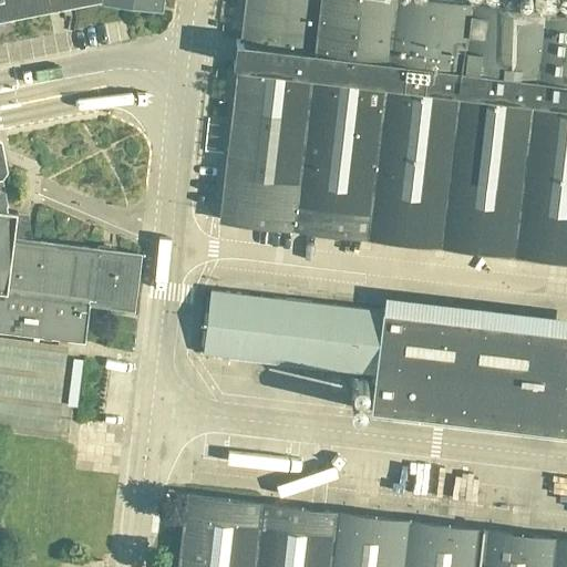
[(0,0),(0,22),(101,2),(101,3),(161,10),(162,0),(0,0)]
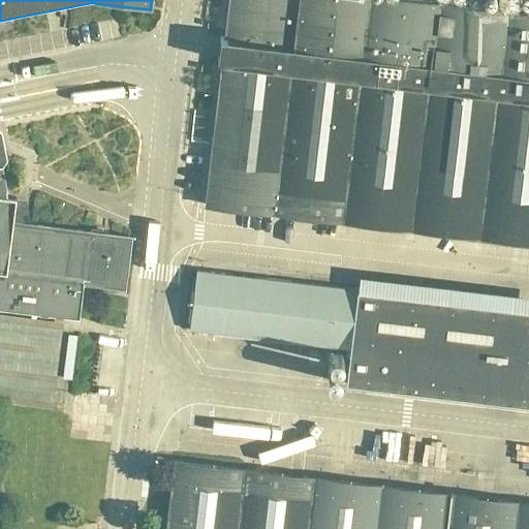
[(221,61),(205,207),(528,244),(528,9),(442,0),(228,0),(224,39),(219,38),(217,59),(216,60),(221,61)]
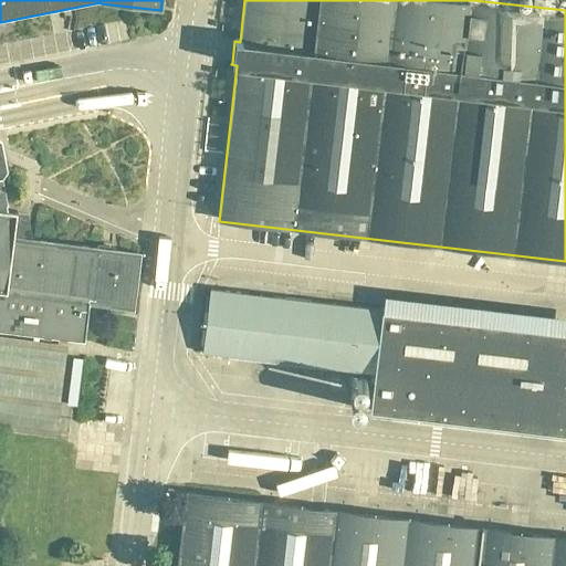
[(138,254),(31,241),(12,239),(14,215),(7,213),(6,207),(7,207),(0,174),(0,332),(84,343),(88,304),(132,310),(138,254)]
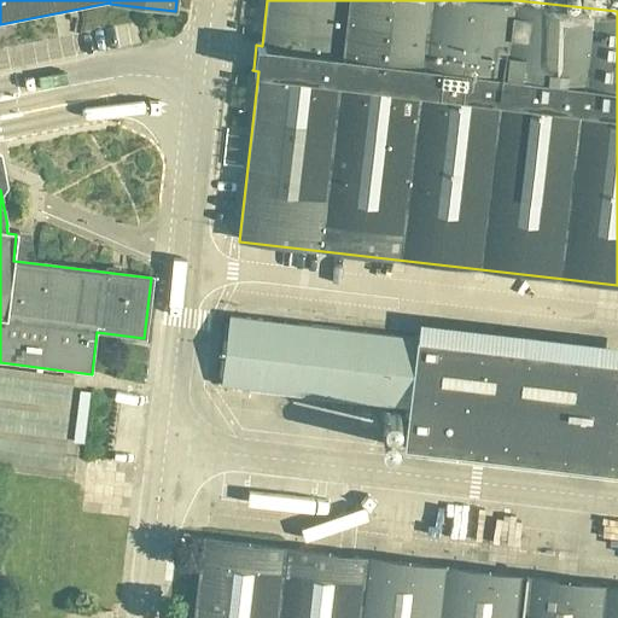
[(231,318),(222,388),(408,409),(403,450),(617,476),(617,363),(417,340),(231,318)]
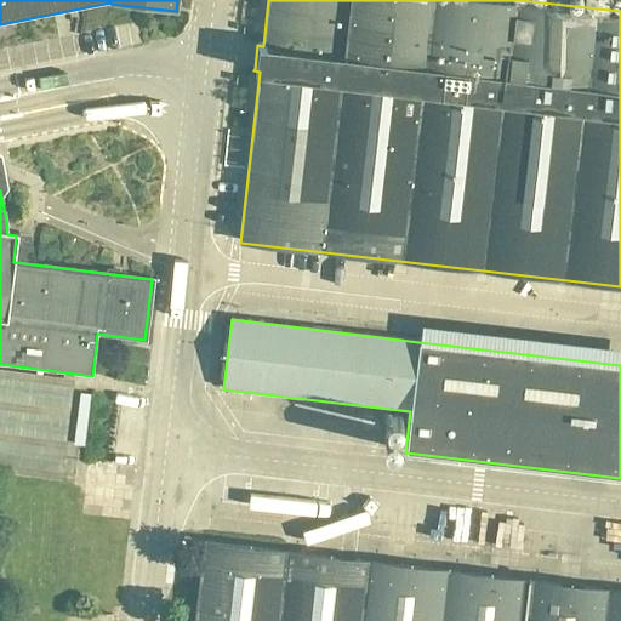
[(620,358),(620,340),(548,336),(547,353),(620,358)]
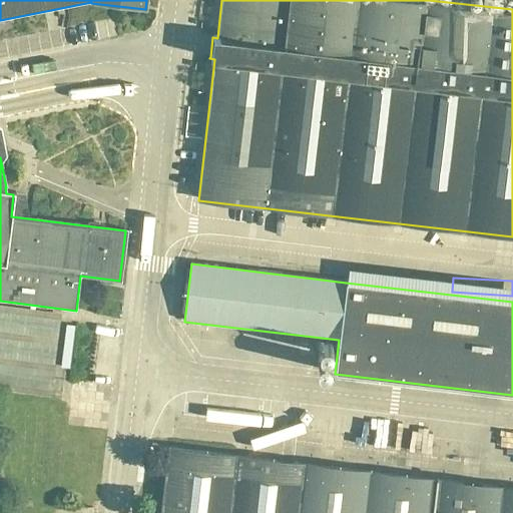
[(0,395),(49,402),(60,318),(0,310),(0,395)]
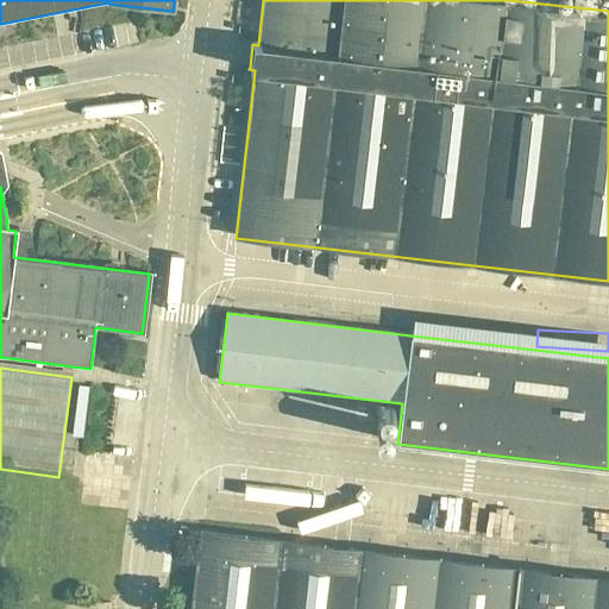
[(75,434),(86,434),(87,387),(76,387),(75,434)]
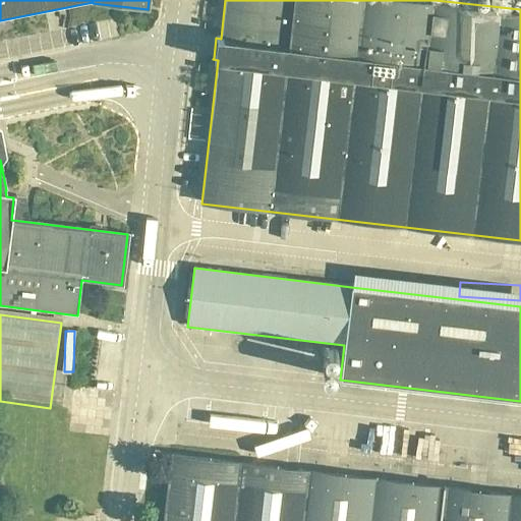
[(520,520),(520,496),(172,455),(163,520),(520,520)]
